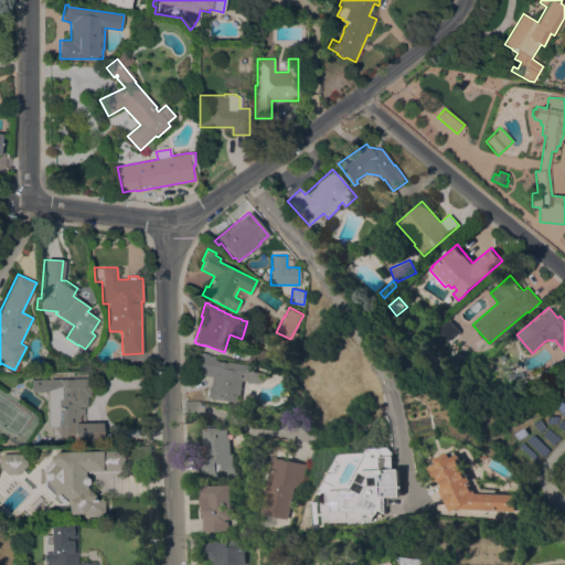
[(438,329),(450,319),(459,330),(448,340),(438,329)]
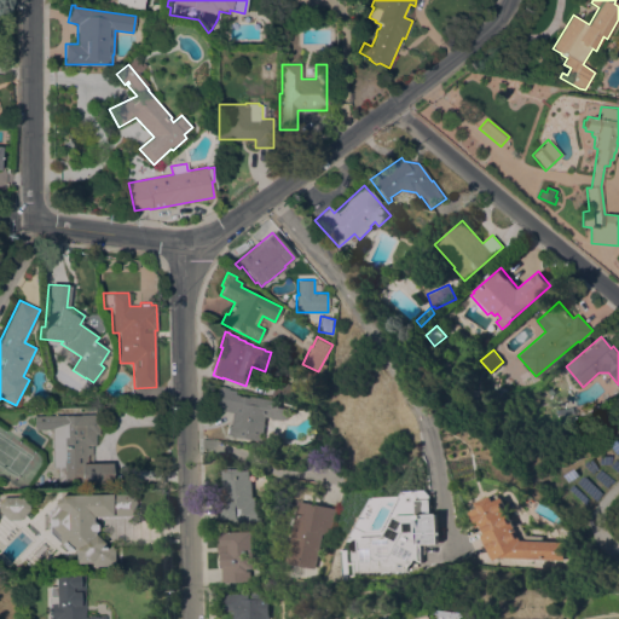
[(528,380),(522,383),(518,375),(525,371),(528,380)]
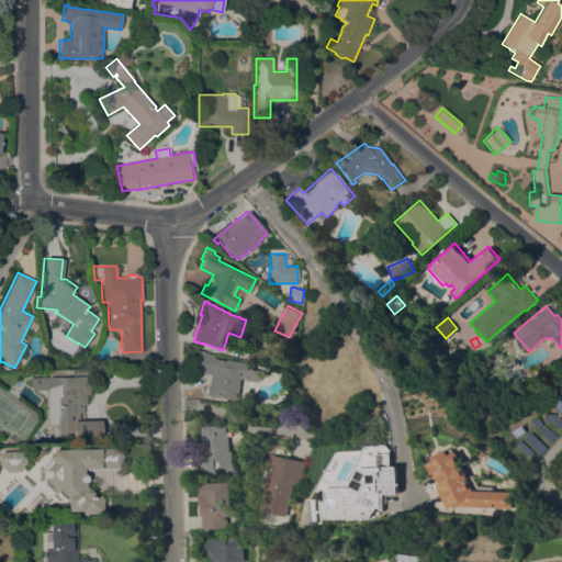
[(269,350),(265,366),(245,359),(249,345),(269,350)]
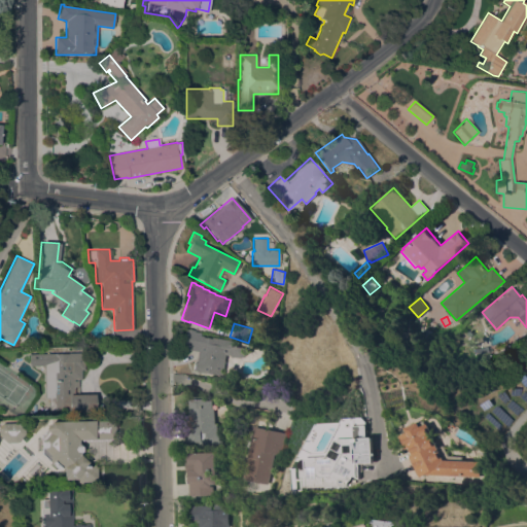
[(230,356),(230,355),(225,354),(222,374),(194,370),(195,362),(197,362),(198,351),(184,349),(185,338),(184,337),(185,328),(194,329),(194,331),(200,332),(200,336),(233,341),(232,344),(237,345),(237,346),(247,347),(246,352),(240,357),(230,356)]
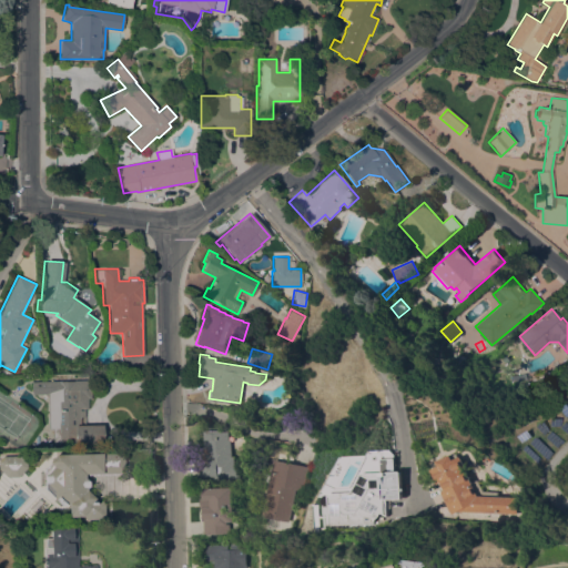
[(52,428),(49,428),(48,394),(31,394),(31,381),(90,381),(90,385),(91,385),(91,393),(90,393),(90,398),(87,398),(87,408),(84,408),(84,425),(102,424),(102,443),(53,444),(52,428)]
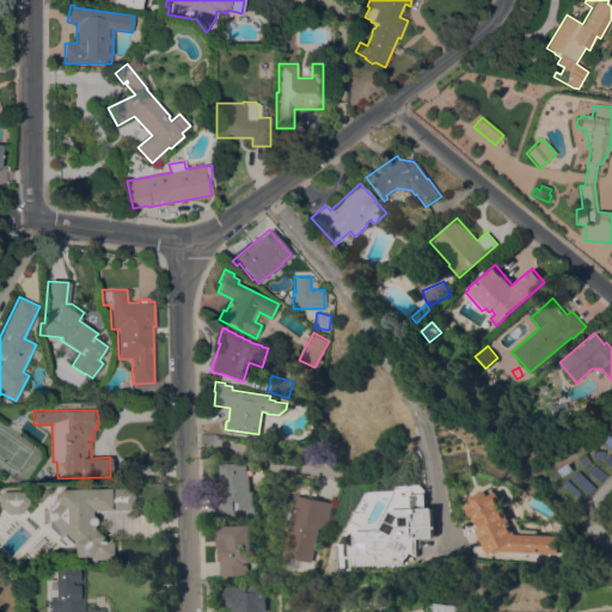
[(246,473),(249,473),(249,491),(251,491),(251,501),(257,501),(257,514),(231,515),(231,513),(216,513),(215,484),(220,483),(220,463),(237,463),(237,464),(246,464),(246,473)]
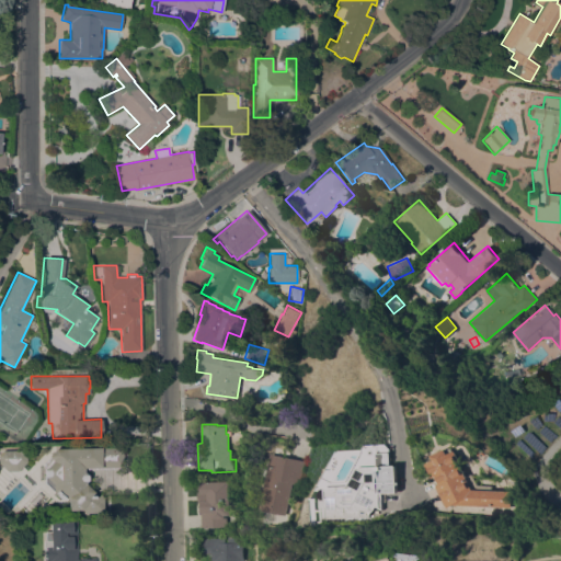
[(100,447),(100,448),(122,447),(123,467),(122,467),(122,469),(83,470),(83,471),(87,474),(87,481),(84,483),(92,492),(90,495),(100,495),(100,497),(102,497),(102,513),(84,513),(80,510),(67,511),(67,499),(61,499),(56,495),(53,495),(52,492),(44,483),(43,462),(48,458),(46,456),(55,448),(100,447)]
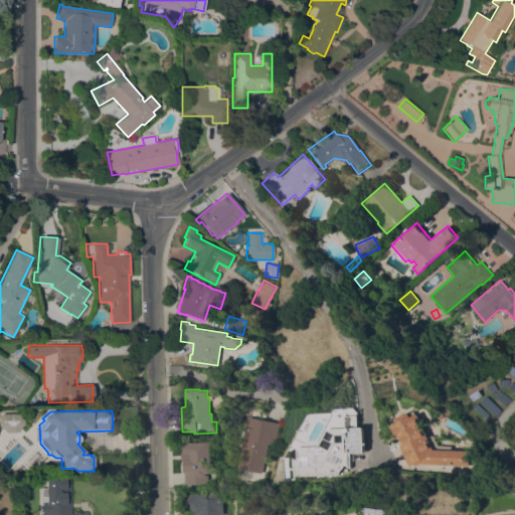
[(453,446),(453,450),(471,451),(470,466),(419,463),(413,466),(403,445),(406,444),(403,437),(400,438),(394,425),(397,424),(395,420),(399,418),(399,417),(411,411),(412,412),(416,410),(418,414),(421,413),(426,425),(425,426),(431,437),(435,435),(440,445),(453,446)]
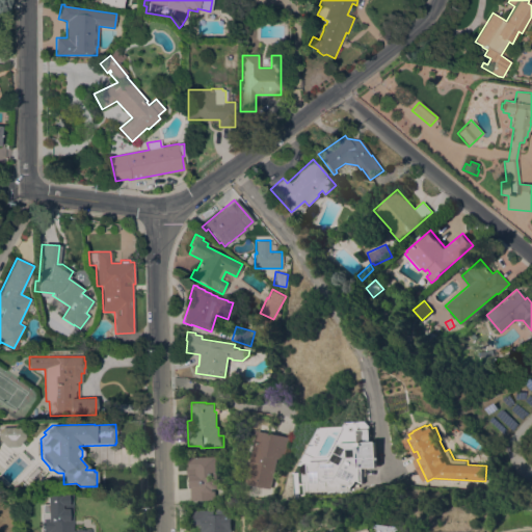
[(20,427),(25,431),(24,439),(17,447),(6,447),(0,441),(0,429),(2,427),(20,427)]
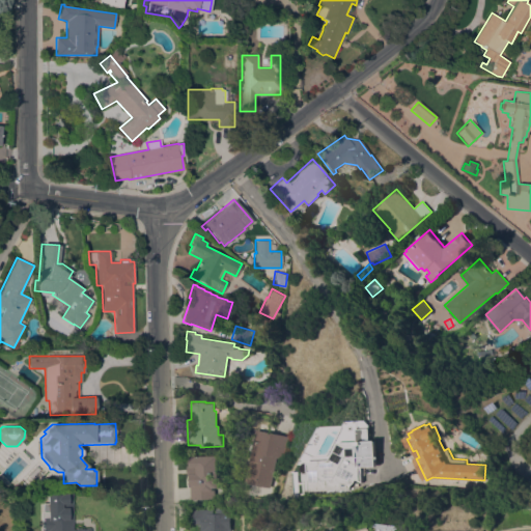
[(366,468),(366,470),(366,473),(365,475),(363,477),(361,477),(358,483),(357,483),(354,488),(312,491),(312,479),(309,480),(308,471),(311,471),(310,459),(334,458),(342,441),(360,441),(360,427),(371,427),(372,440),(379,439),(380,465),(367,465),(366,468)]
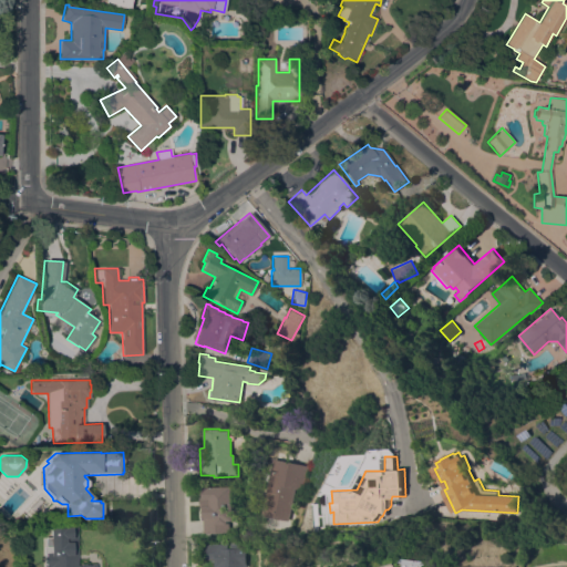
[(277,459),(311,465),(306,490),(298,488),(291,521),(266,515),(277,459)]
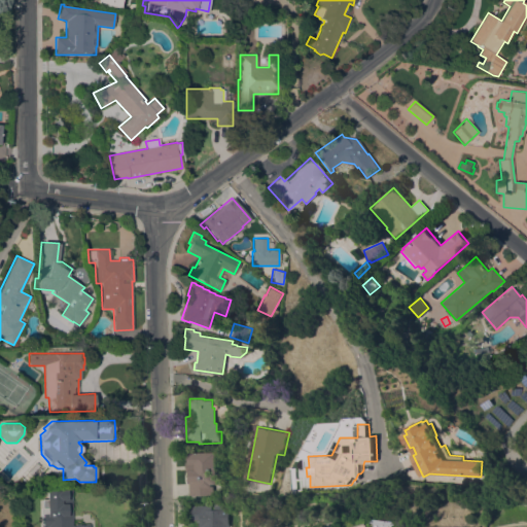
[(215,484),(211,484),(211,486),(212,486),(212,494),(189,495),(188,471),(187,471),(187,453),(189,453),(189,452),(215,452),(215,484)]
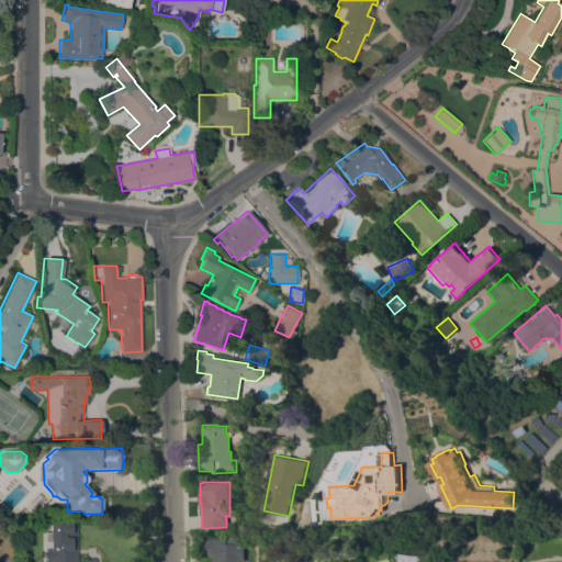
[(42,561),(42,532),(49,532),(49,523),(76,523),(77,561),(80,561),(80,559),(85,559),(85,560),(92,560),(91,559),(96,559),(96,561),(42,561)]
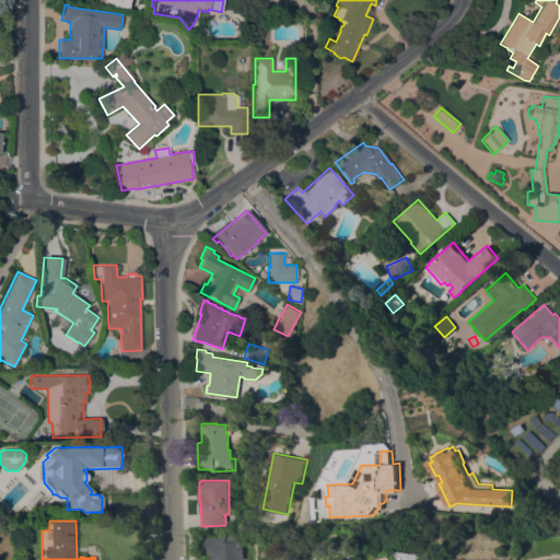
[(240,559),(211,559),(211,551),(205,551),(205,537),(224,537),(224,541),(228,541),(228,536),(243,536),(243,559),(241,559),(240,559)]
